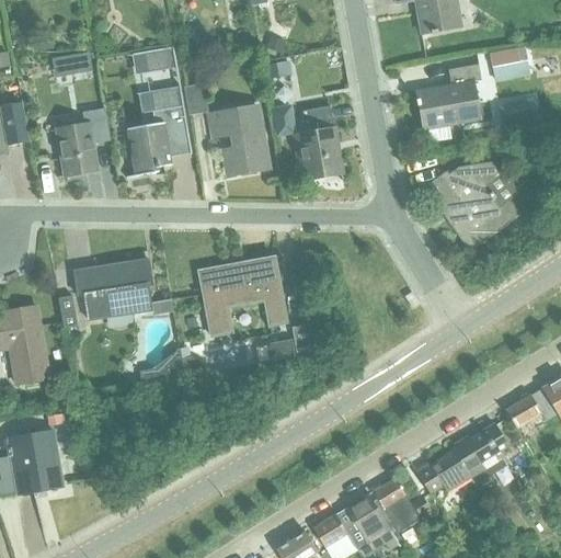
[(208,0),(210,21),(229,20),(226,0),(208,0)]
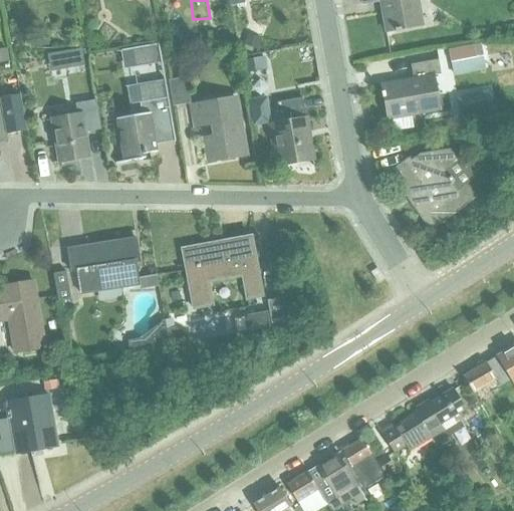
[(380,9),(384,31),(421,24),(417,0),(362,0),(362,1),(368,0),(380,0),(382,9),(380,9)]
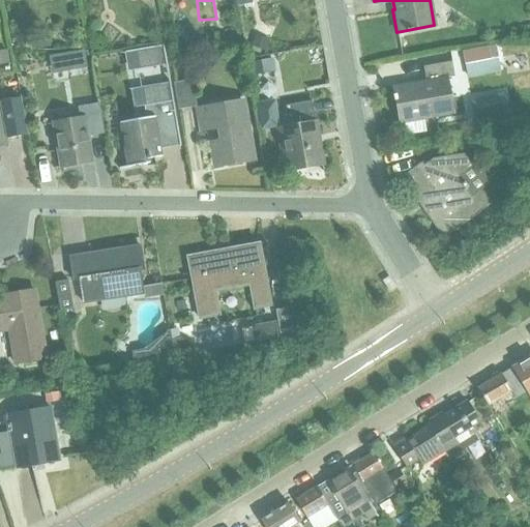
[(49,29),(38,30),(40,49),(52,48),(49,29)]
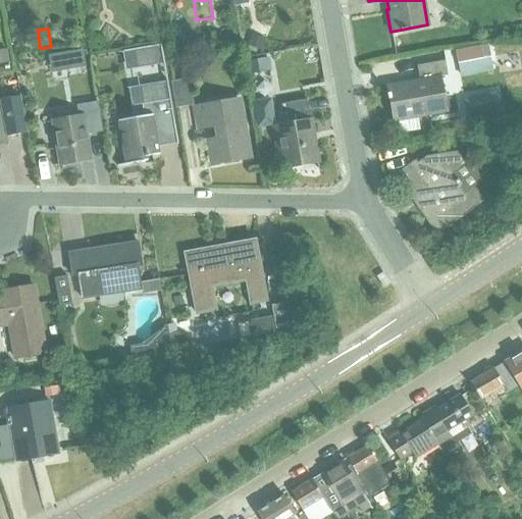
[(251,31),(246,42),(262,49),(266,38),(251,31)]
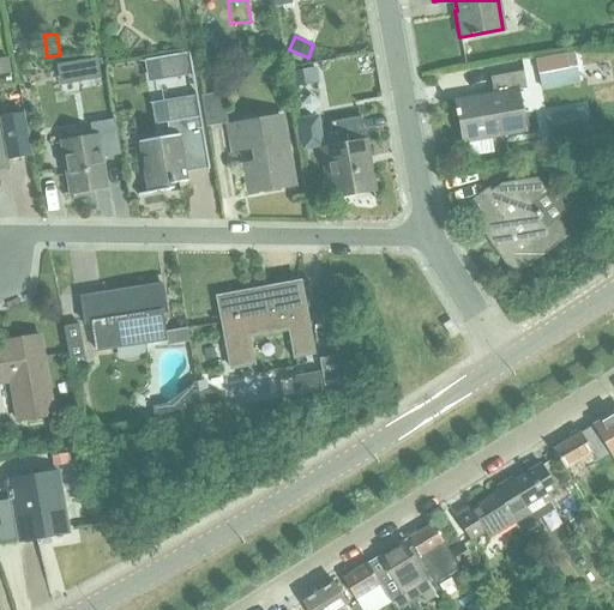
[(157,79),(191,72),(186,49),(152,56),(157,79)]
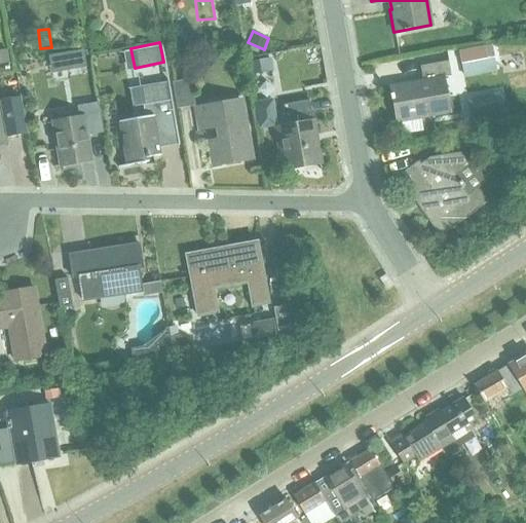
[(463,75),(496,69),(492,42),(458,48),(463,75)]
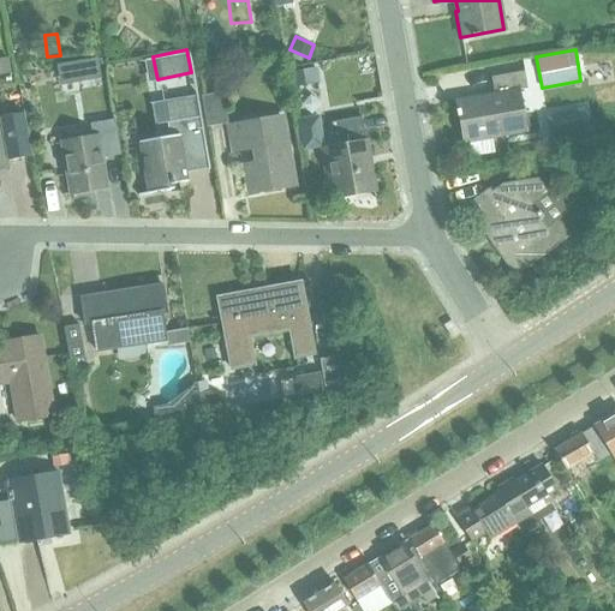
[(99,54),(75,59),(77,73),(101,69),(99,54)]
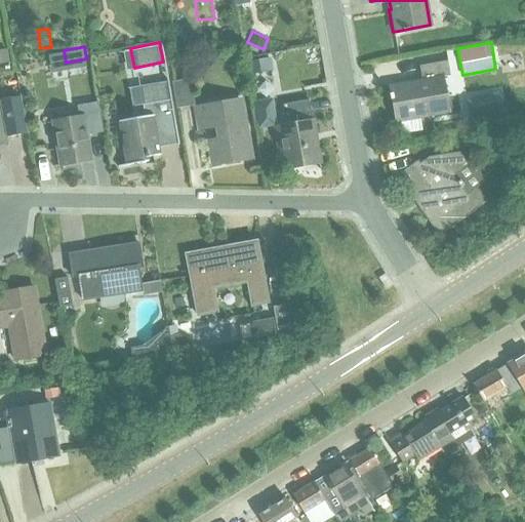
[(271,55),(248,58),(250,72),(272,69),(271,55)]
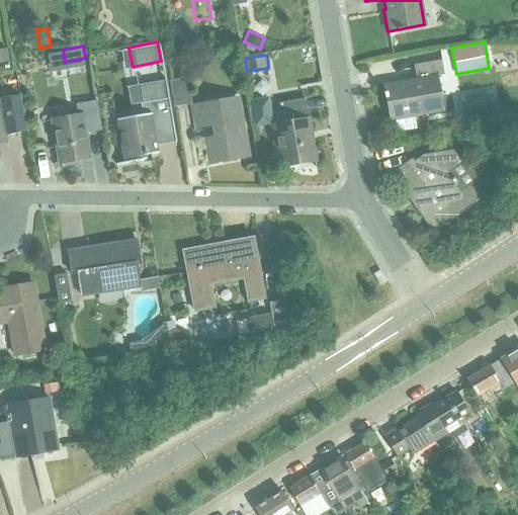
[(436,75),(443,73),(441,59),(413,64),(416,77),(384,83),(392,119),(443,109),(436,75)]
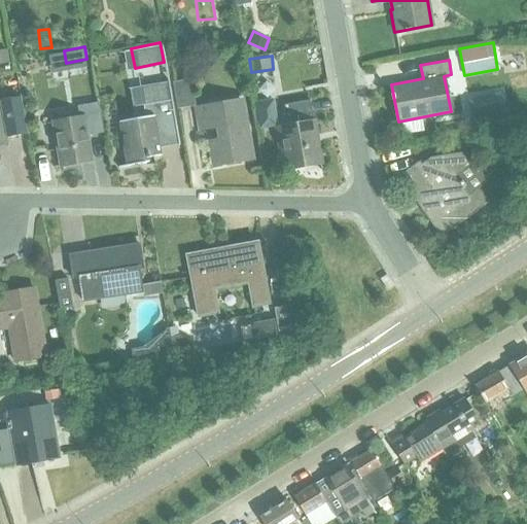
[(175,80),(179,107),(195,104),(190,77),(175,80)]
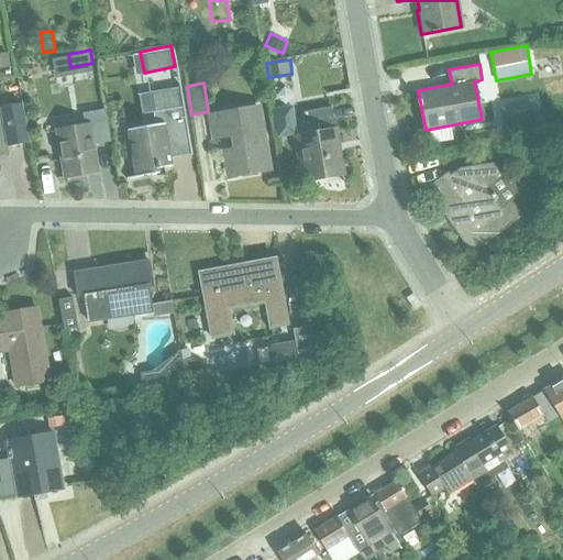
[(186,127),(185,122),(178,85),(147,91),(151,111),(152,118),(153,123),(125,129),(134,175),(158,171),(157,166),(172,163),(167,141),(188,135),(186,127)]
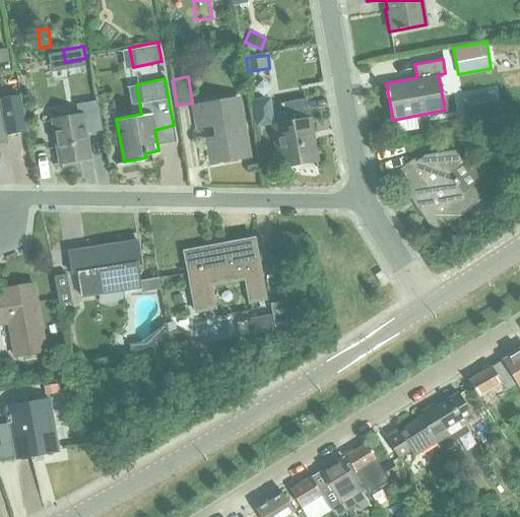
[(462,95),(464,112),(465,116),(467,116),(468,126),(493,123),(492,111),(499,110),(496,89),(462,95)]
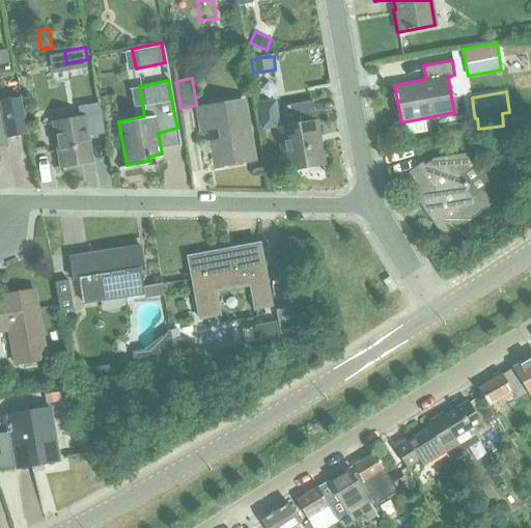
[(0,135),(5,135),(6,136),(16,135),(25,133),(27,133),(21,95),(0,99),(0,135)]
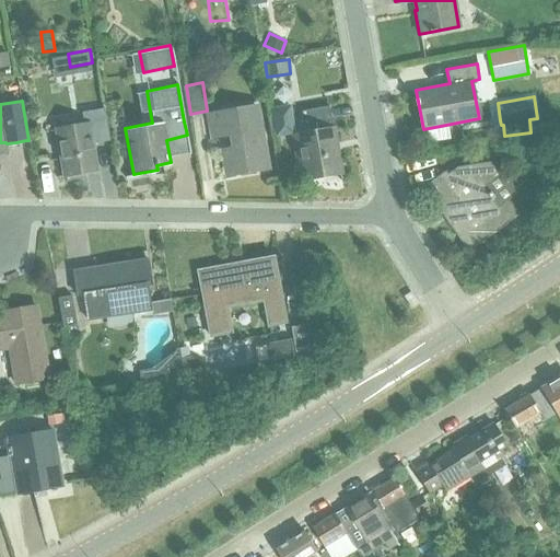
[(271,107),(277,136),(295,132),(291,104),(271,107)]
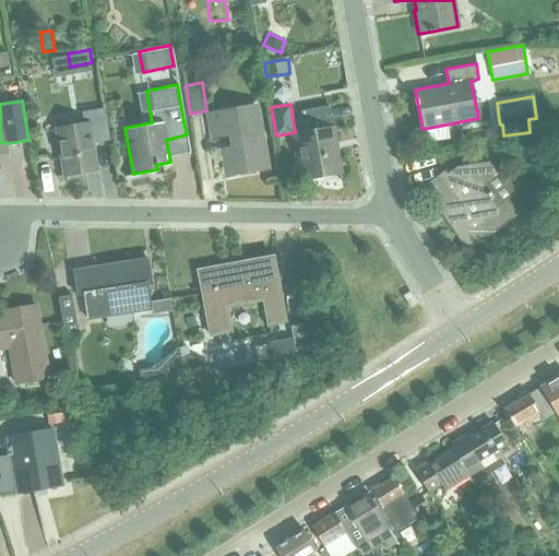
[(300,110),(301,120),(302,125),(313,122),(316,133),(296,138),(302,176),(340,169),(328,105),(300,110)]
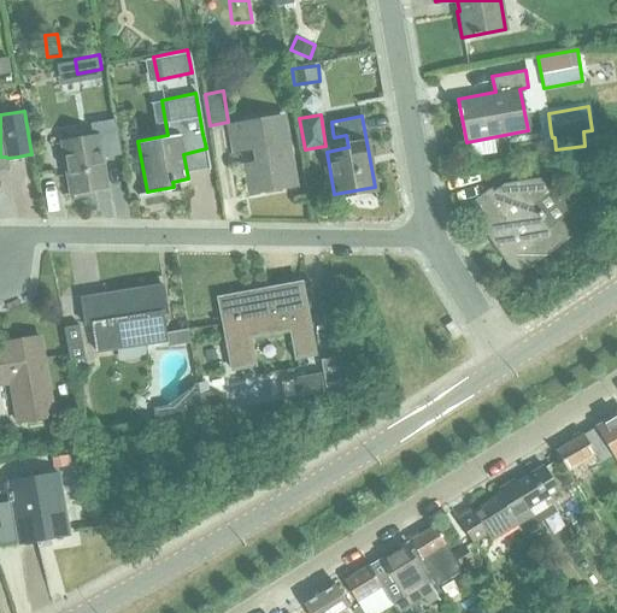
[(89,122),(92,133),(92,135),(62,141),(71,190),(106,184),(101,157),(119,153),(113,117),(89,122)]
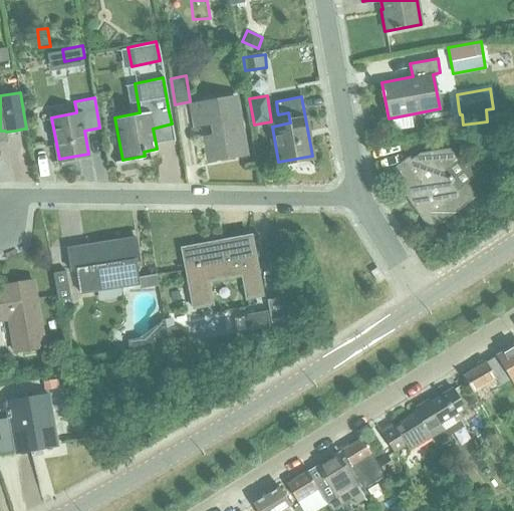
[(244,152),(236,110),(234,97),(189,105),(193,126),(212,122),(214,134),(205,135),(209,159),(244,152)]
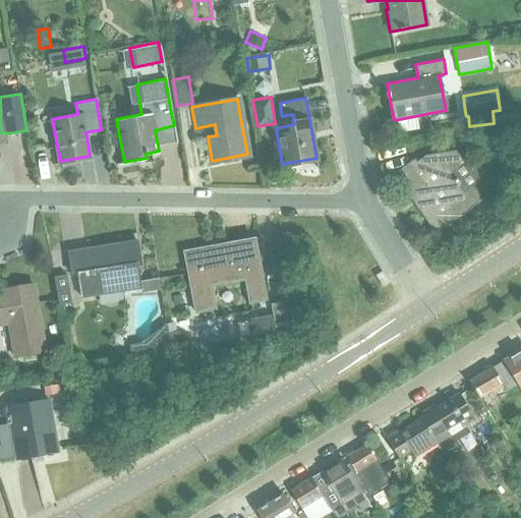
[(52,168),(51,149),(41,150),(43,168),(52,168)]
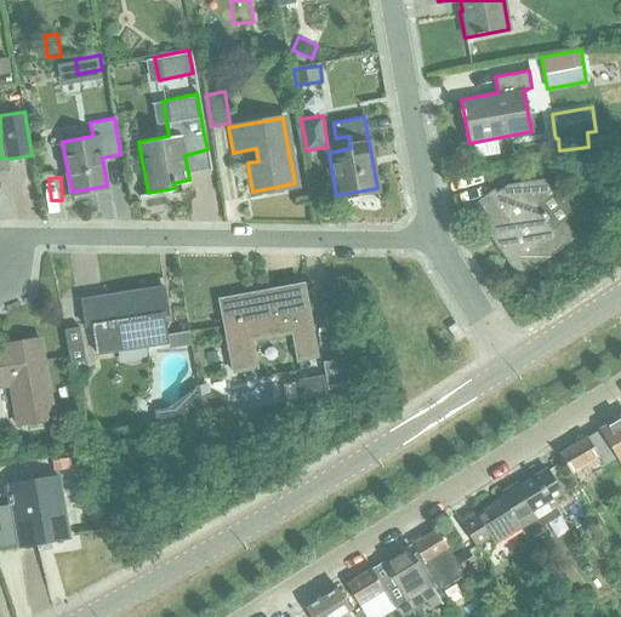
[(560,192),(554,192),(543,177),(507,183),(479,204),(490,218),(485,221),(500,241),(495,245),(520,278),(576,235),(564,220),(571,215),(573,207),(571,201),(567,195),(560,192)]
